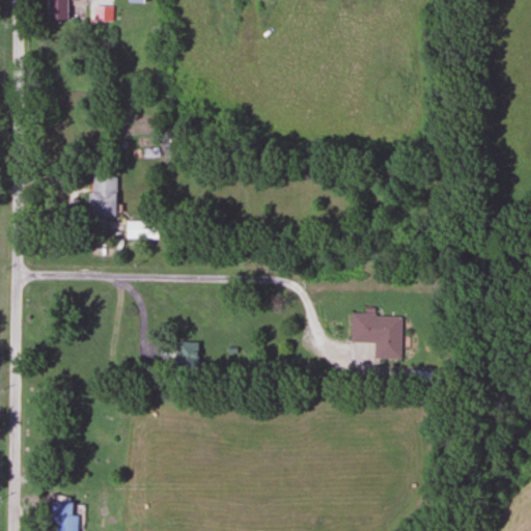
[(65,0),(46,0),(47,22),(66,22),(65,0)]
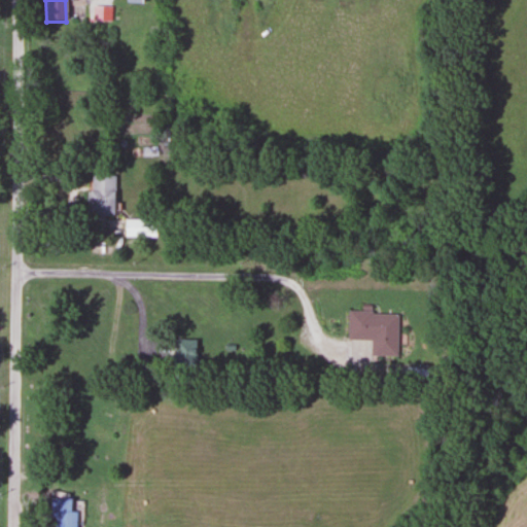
[(89,215),(113,215),(113,175),(89,175),(89,215)]
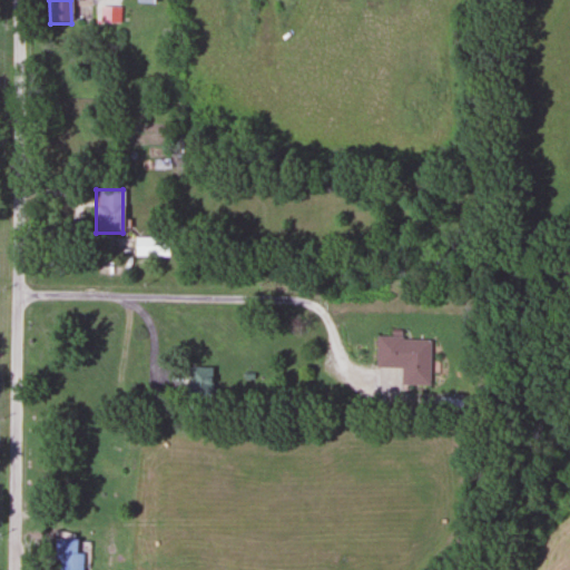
[(167,257),(167,237),(133,236),(133,257),(167,257)]
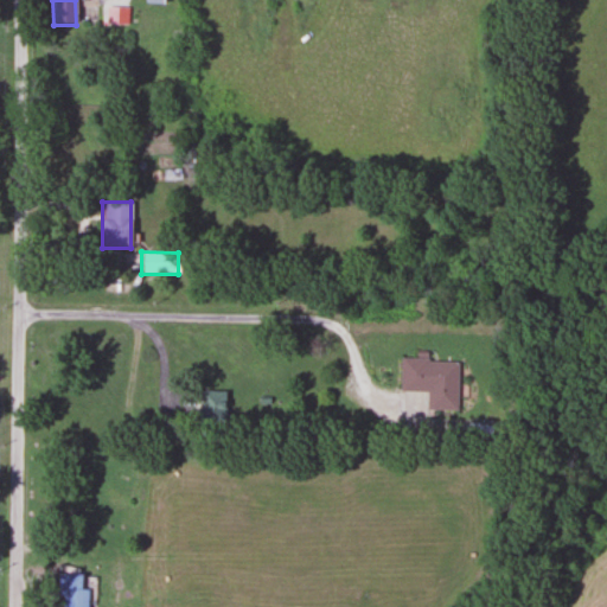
[(458,360),(400,360),(400,391),(427,391),(426,410),(457,410),(458,360)]
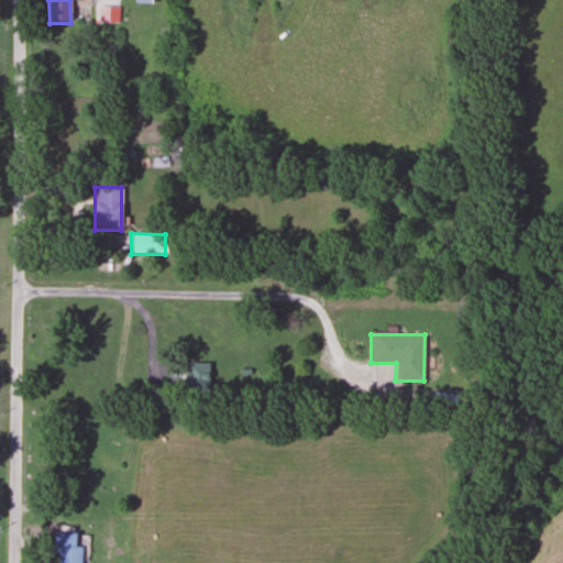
[(209,394),(209,363),(185,363),(185,394),(209,394)]
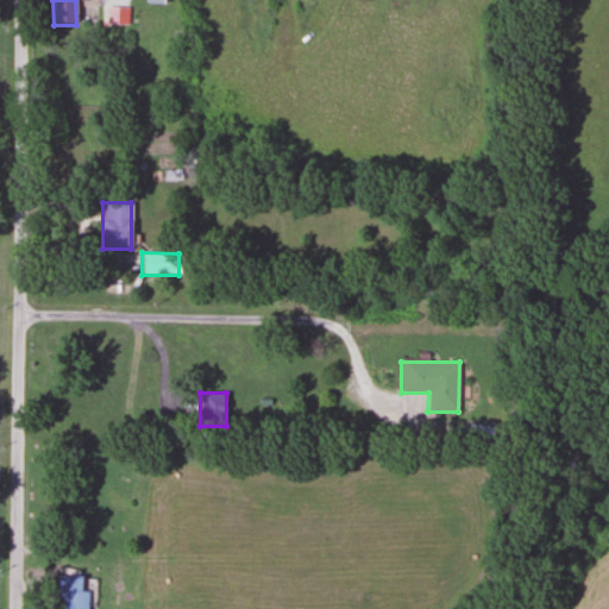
[(82,576),(57,576),(56,608),(87,608),(88,591),(82,590),(82,576)]
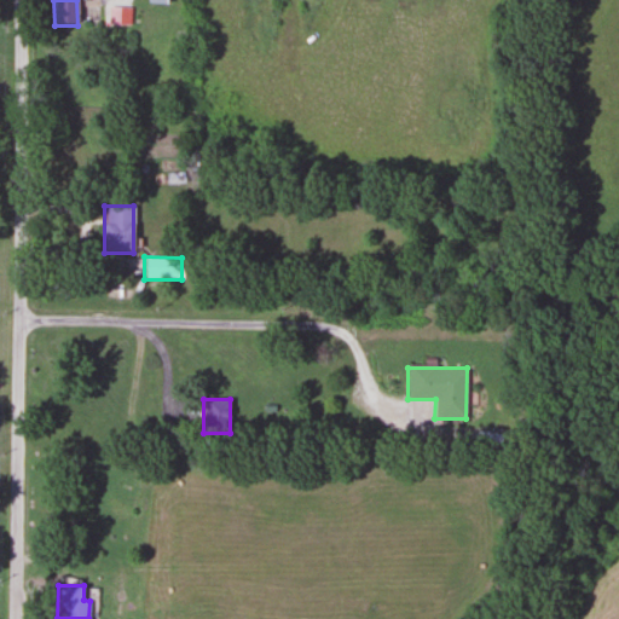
All buildings are outlined.
